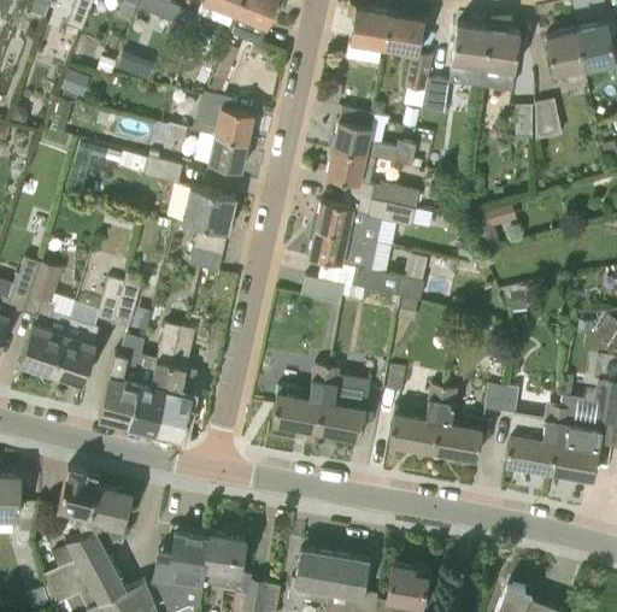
[(35,0),(31,13),(43,18),(51,0),(35,0)]
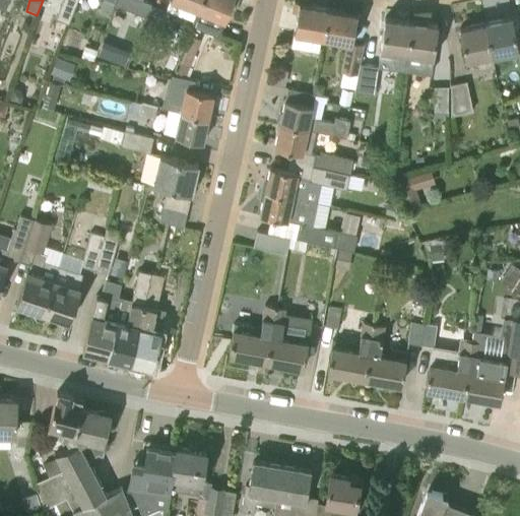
[(63,0),(56,20),(69,25),(78,0),(63,0)]
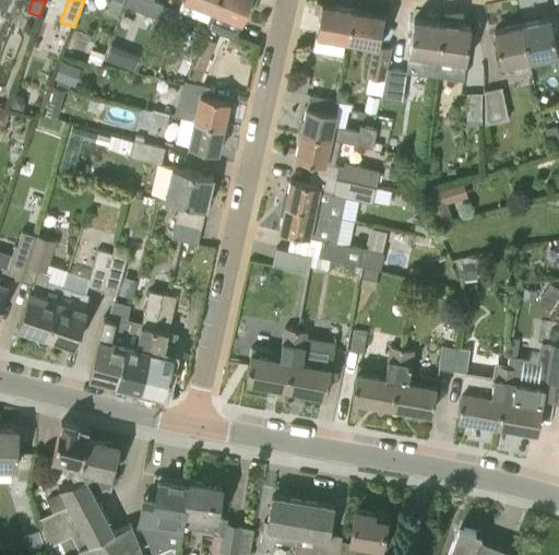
[(118,20),(125,3),(115,0),(111,0),(98,35),(110,39),(118,20)]
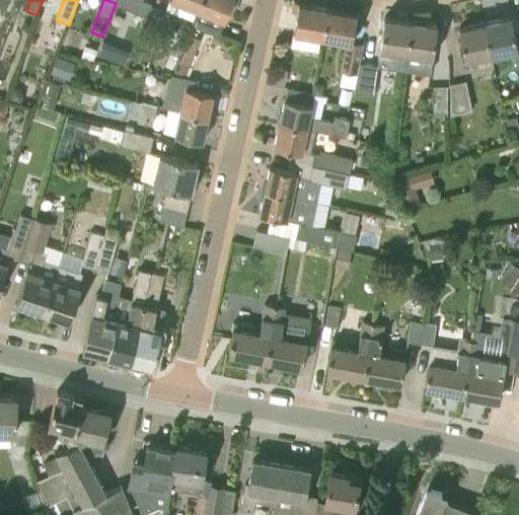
[(116,0),(116,3),(109,18),(110,19),(116,7),(146,19),(151,6),(143,2),(143,0),(116,0)]
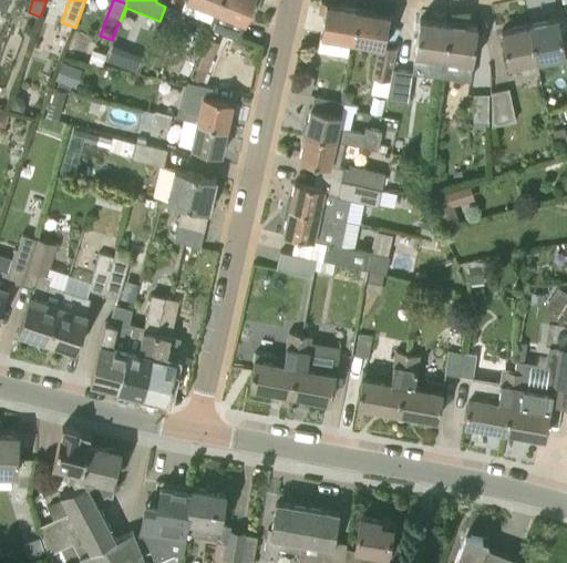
[(215,12),(219,0),(185,0),(185,1),(215,12)]
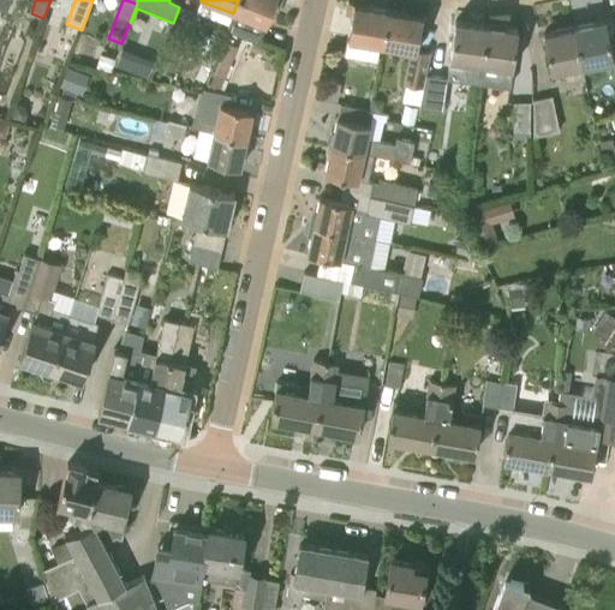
[(238,0),(233,13),(226,33),(261,45),(267,27),(273,9),(278,11),(281,0),(238,0)]
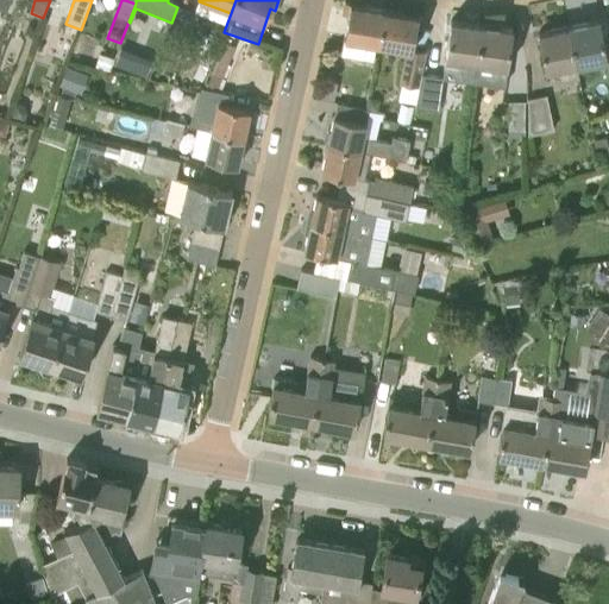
[(378,46),(385,12),(344,5),(341,21),(346,23),(340,56),(374,62),(376,46),(378,46)]
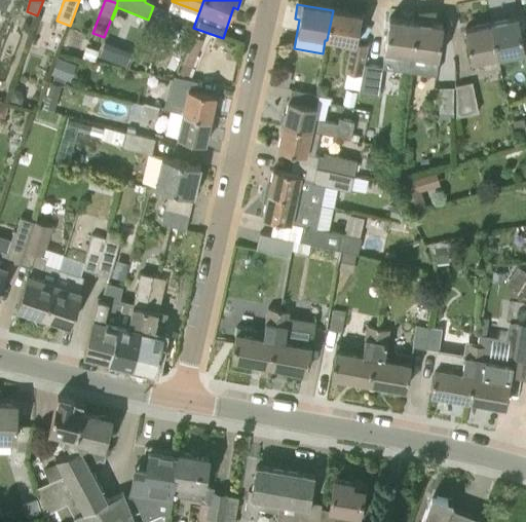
[(157,34),(164,13),(152,9),(145,30),(157,34)]
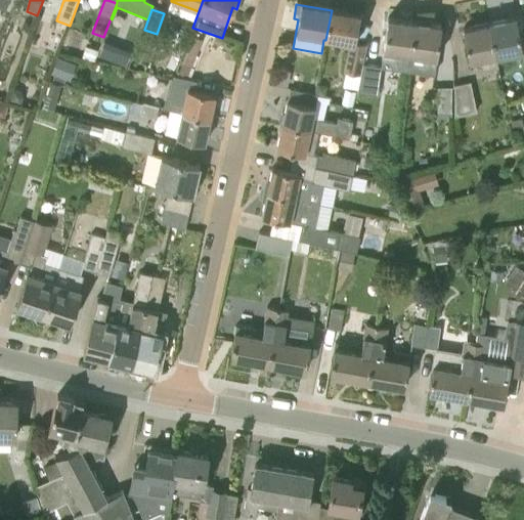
[(332,10),(325,40),(350,44),(344,74),(360,78),(367,46),(355,44),(357,30),(362,31),(364,16),(332,10)]
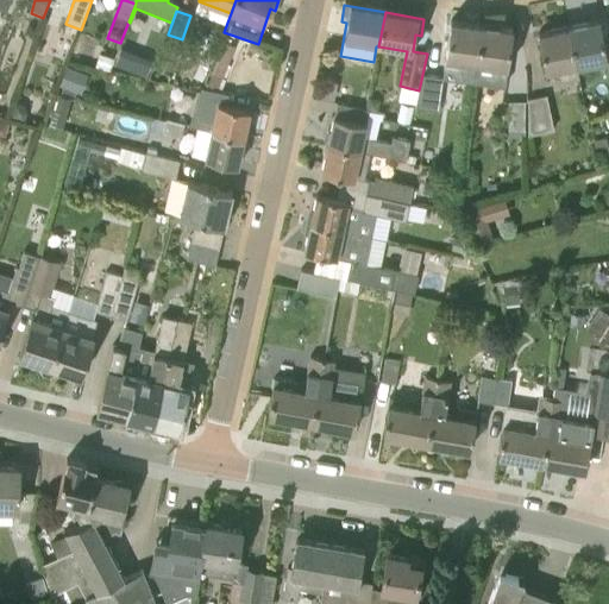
[(476,67),(482,27),(450,24),(443,76),(473,81),(476,67)]
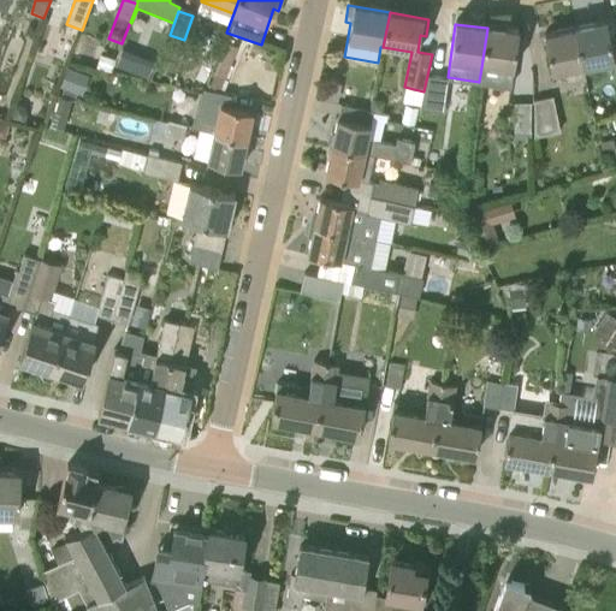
[(575,30),(582,69),(614,63),(606,24),(575,30)]
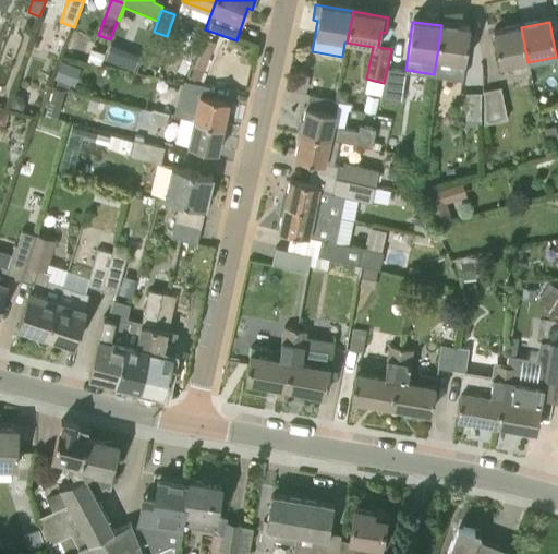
[(436,61),(434,74),(463,77),(470,29),(441,25),(436,61)]
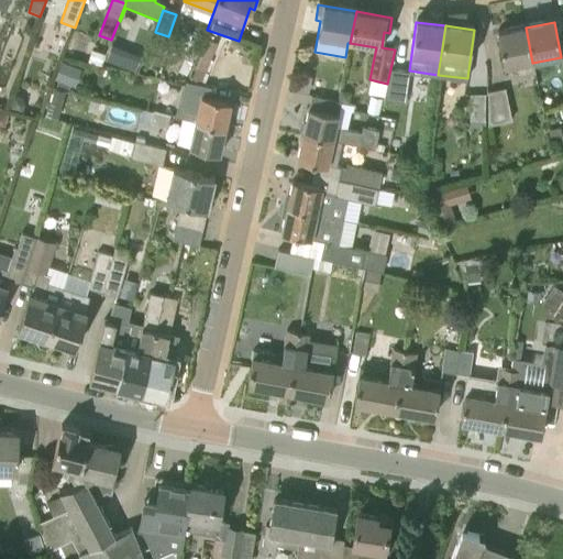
[(534,74),(532,63),(526,28),(497,33),(504,68),(515,66),(517,77),(534,74)]
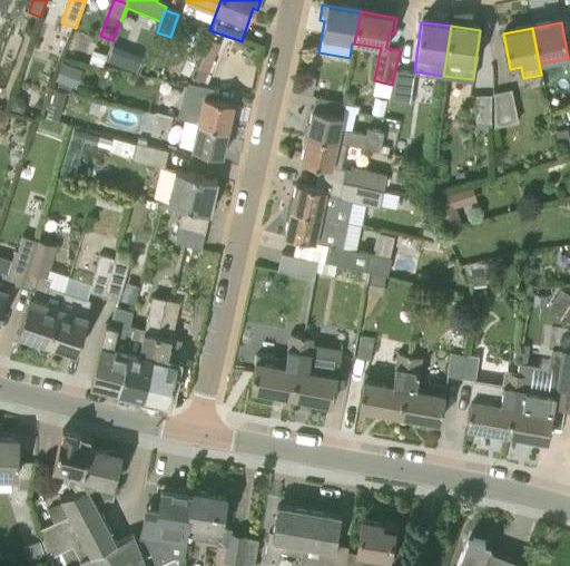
[(129,69),(137,48),(120,42),(112,62),(129,69)]
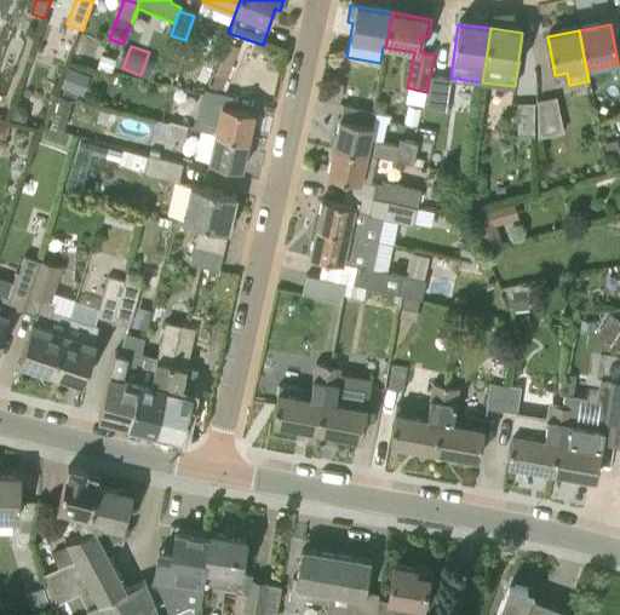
[(223,92),(240,50),(229,46),(212,88),(223,92)]
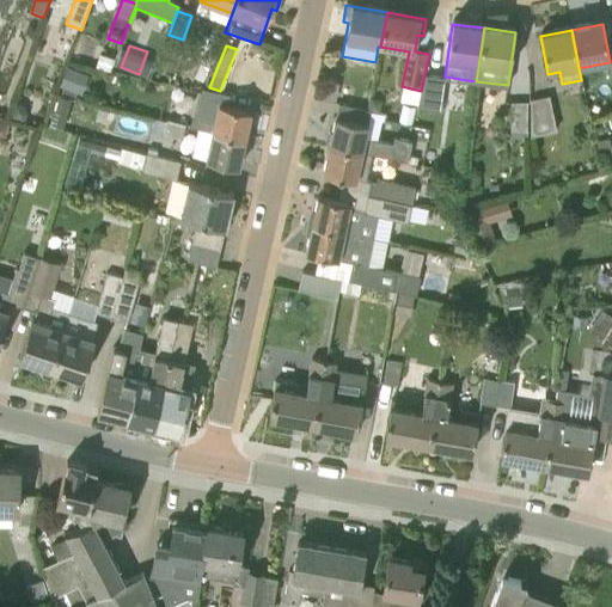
[(81,97),(89,78),(67,69),(60,90),(63,91),(77,96),(81,97)]
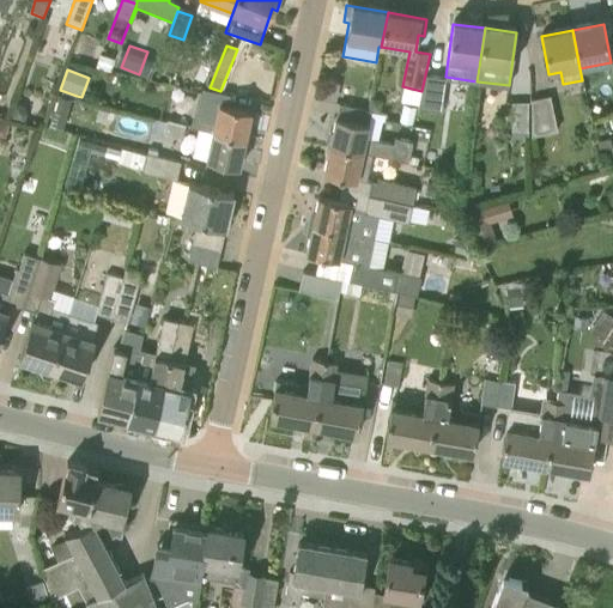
[(442,108),(447,80),(429,78),(425,105),(442,108)]
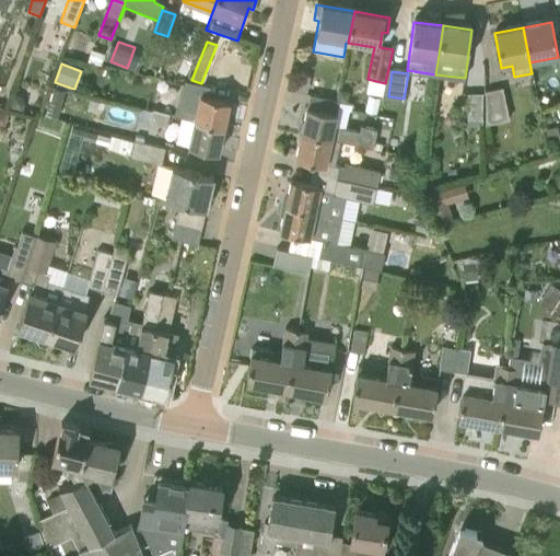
[(68,93),(70,88),(58,83),(56,89),(68,93)]
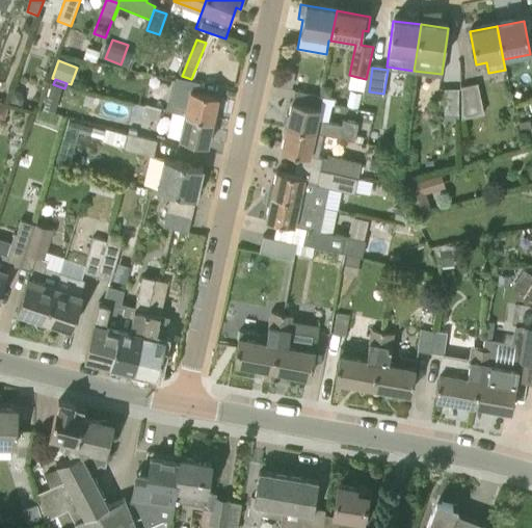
[(184,114),(213,122),(218,99),(194,94),(196,84),(175,79),(167,110),(184,114)]
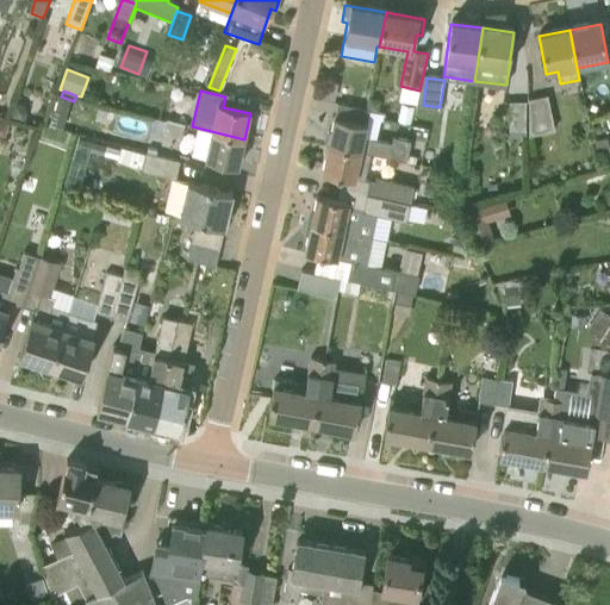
[(529,138),(555,132),(548,98),(529,101),(529,138)]
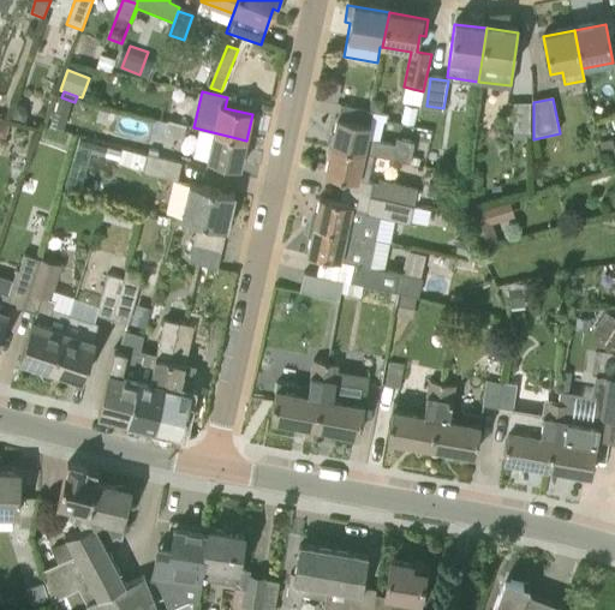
[(384,103),(371,101),(369,112),(382,115),(384,103)]
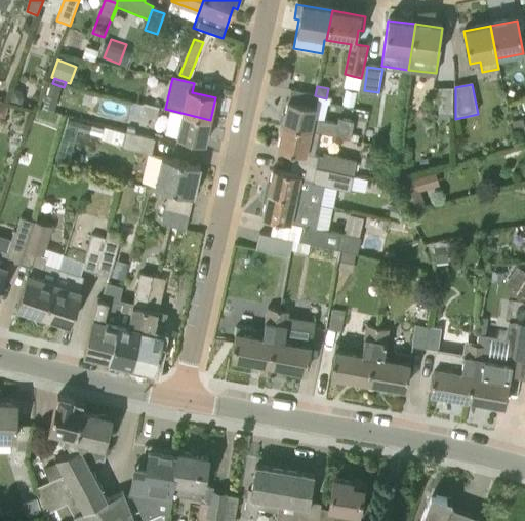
[(13,90),(9,103),(21,107),(25,98),(22,93),(13,90)]
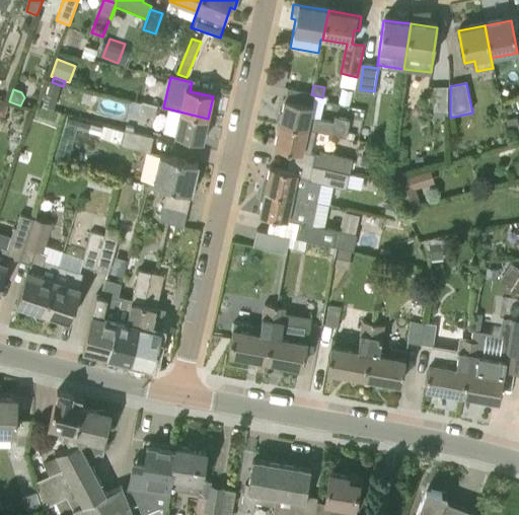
[(279,125),(314,133),(329,136),(346,140),(350,122),(335,119),(335,124),(310,120),(315,96),(286,89),(279,125)]
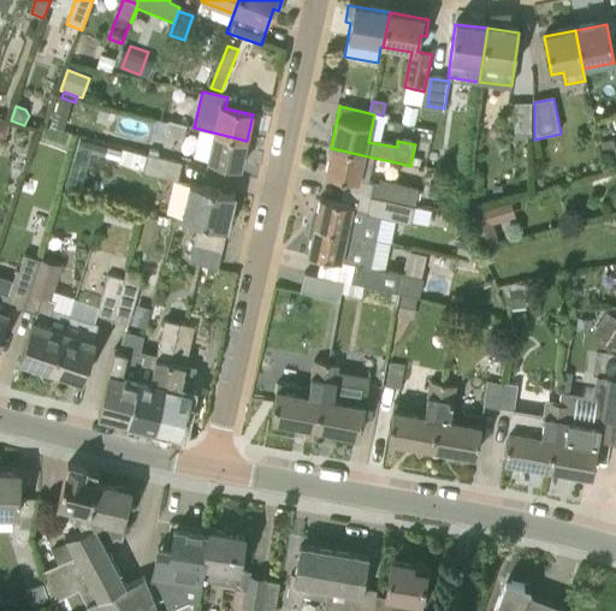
[(531,135),(531,106),(514,106),(514,135),(531,135)]
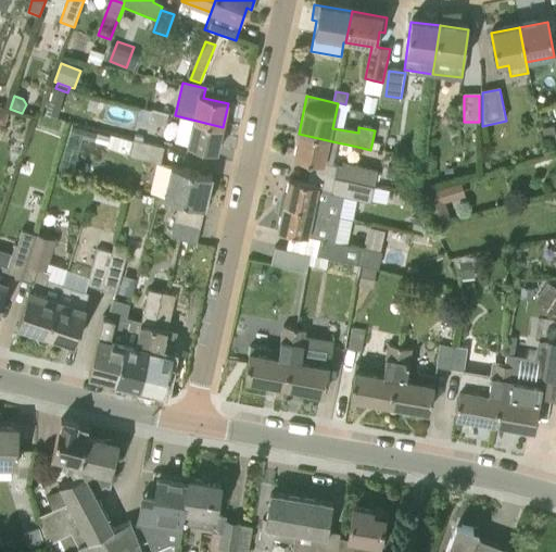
[(60,109),(48,105),(46,115),(58,118),(60,109)]
